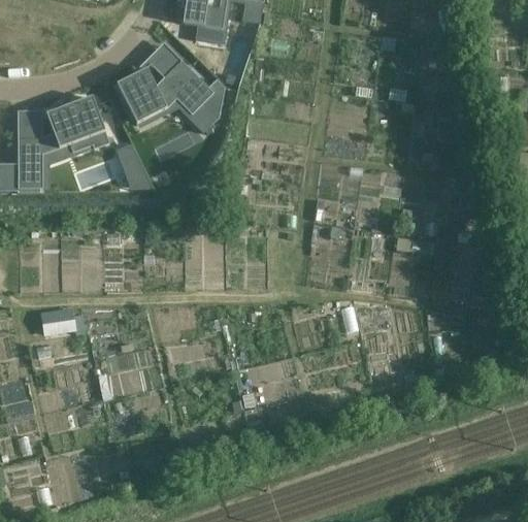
[(185,0),(182,21),(222,27),(226,0),(263,0),(185,0)]
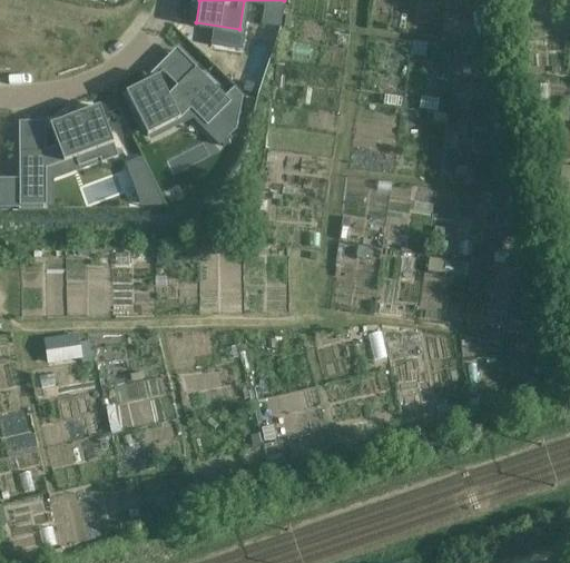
[(157,71),(125,88),(147,131),(148,130),(179,115),(190,104),(194,107),(207,120),(231,97),(195,62),(167,90),(161,79),(157,71)]
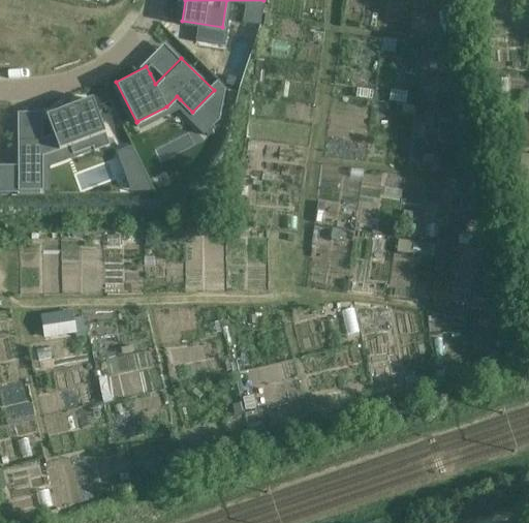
[(40,136),(17,136),(18,186),(42,186),(42,153),(51,150),(69,143),(72,151),(92,143),(93,147),(109,142),(92,95),(72,102),(73,103),(65,106),(65,104),(45,112),(53,131),(40,136)]
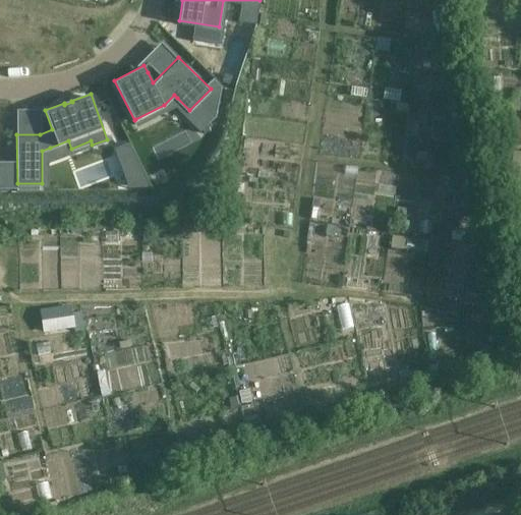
[(520,109),(515,109),(511,135),(520,136),(520,109)]
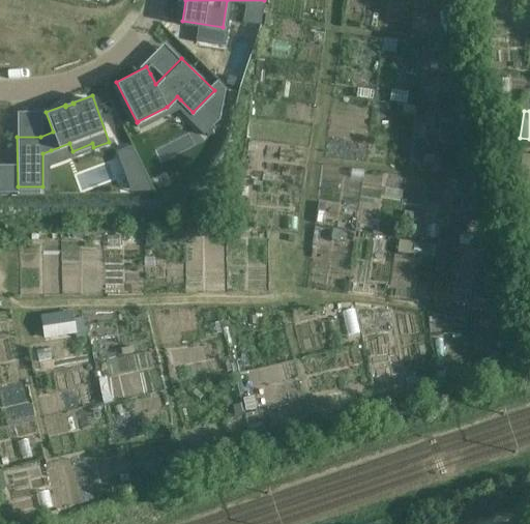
[(529,149),(522,148),(518,184),(529,185),(529,149)]
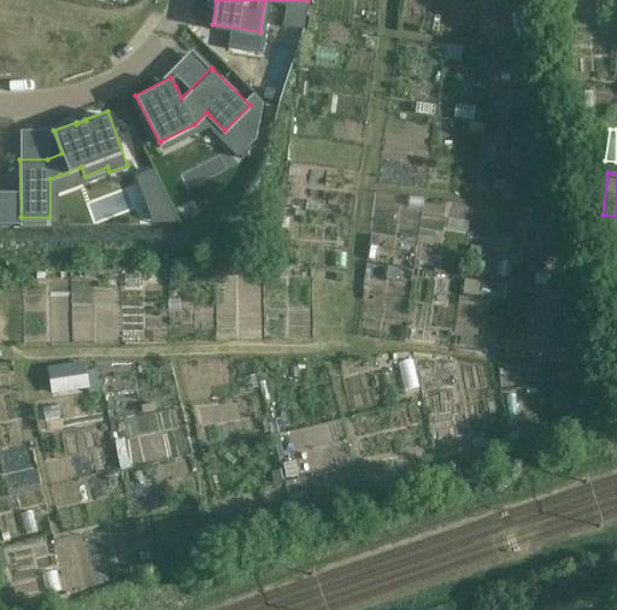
[(54,387),(87,382),(83,358),(69,361),(70,370),(52,373),(54,387)]
